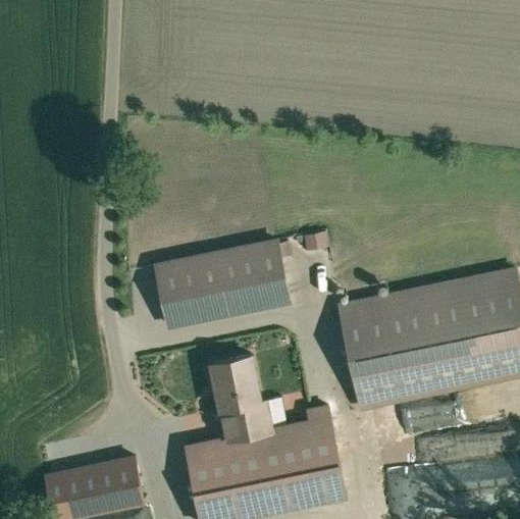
[(305,251),(327,249),(325,234),(303,236),(305,251)]
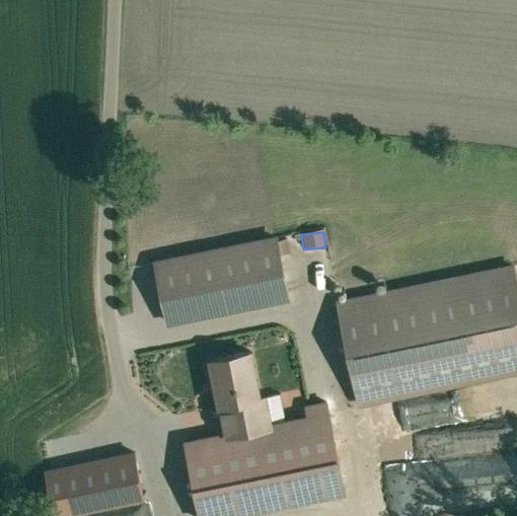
[(277,237),(151,262),(164,327),(290,303),(277,237)]
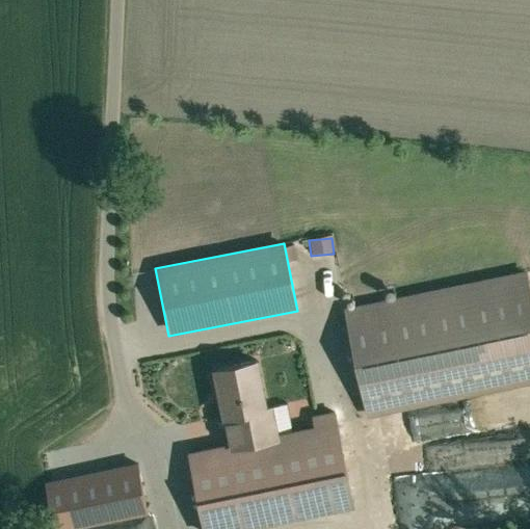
[(529,297),(525,271),(340,307),(356,391),(529,358),(529,297)]
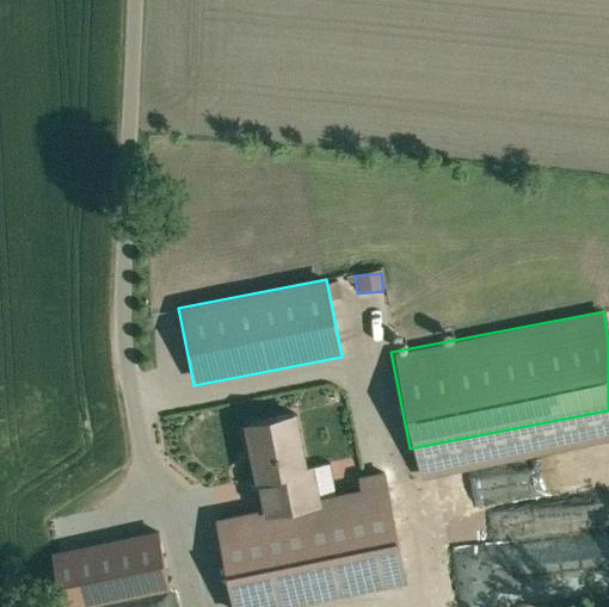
[(256,489),(260,488),(265,512),(295,506),(290,483),(311,478),(297,414),(243,426),(256,489)]
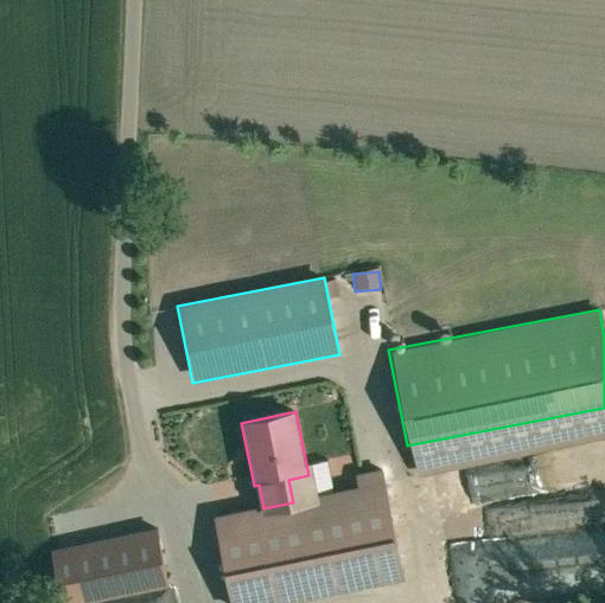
[(316,602),(406,584),(384,483),(293,502),(263,508),(217,518),(234,602),(316,602)]
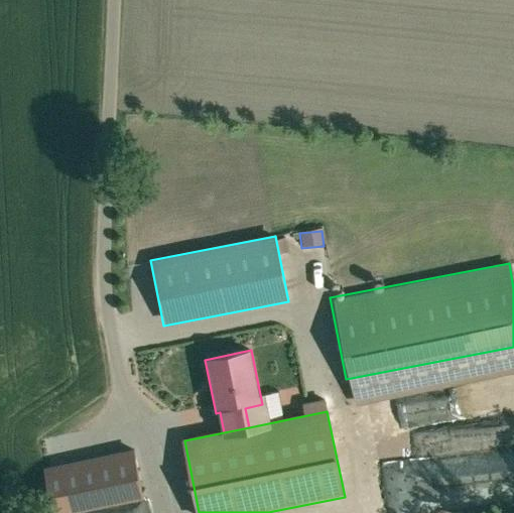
[(130,451),(40,470),(48,512),(81,512),(141,500),(130,451)]
